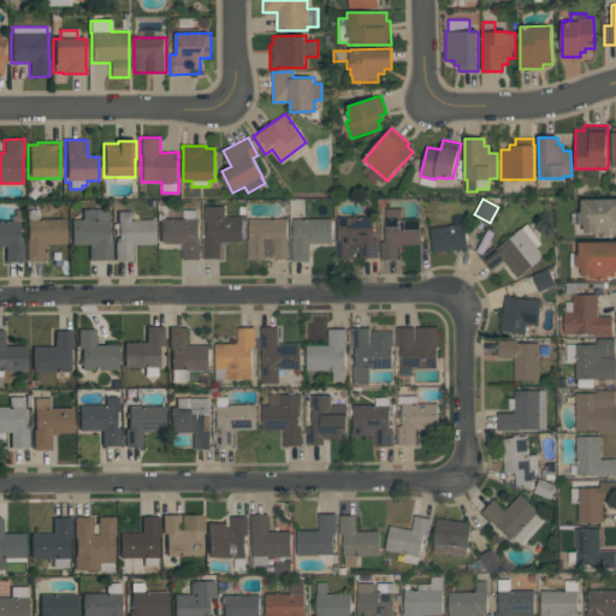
[(585,234),(585,224),(579,224),(570,224),(570,213),(579,213),(579,212),(581,212),(581,199),(615,199),(615,234),(611,234),(611,237),(596,237),(596,234),(585,234)]
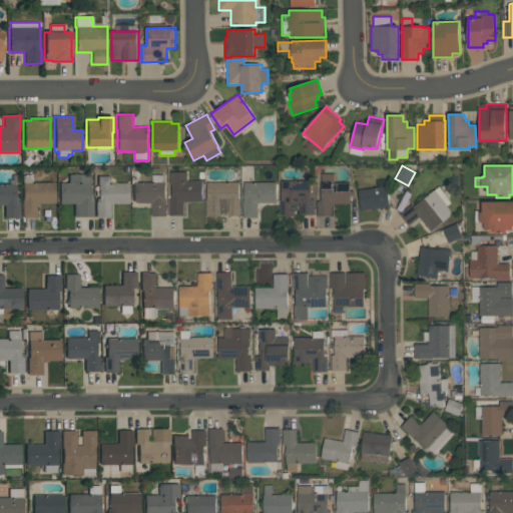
[(169,215),(169,199),(172,199),(172,184),(170,184),(170,170),(187,170),(187,180),(202,180),(202,201),(183,201),(183,214),(169,215)]
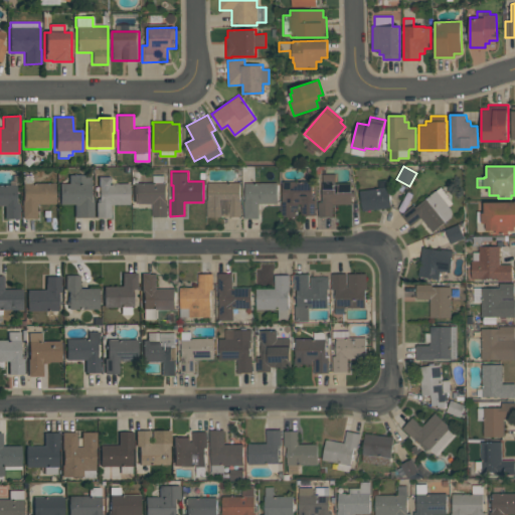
[(318,216),(318,202),(322,202),(322,183),(322,174),(335,174),(335,183),(351,183),(351,203),(332,204),(332,216),(318,216)]
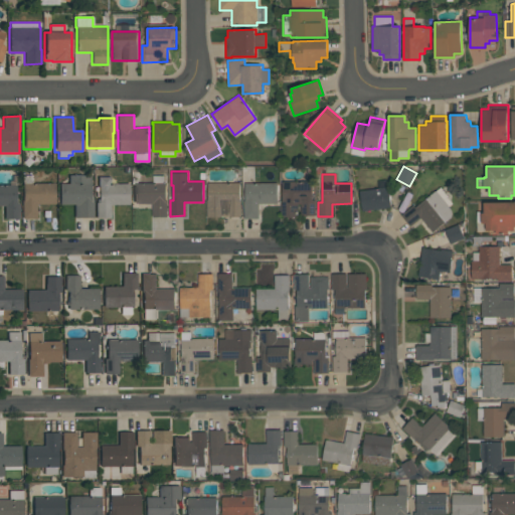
[(93,218),(73,218),(74,205),(59,205),(59,184),(68,184),(68,175),(91,175),(91,202),(93,202),(93,218)]
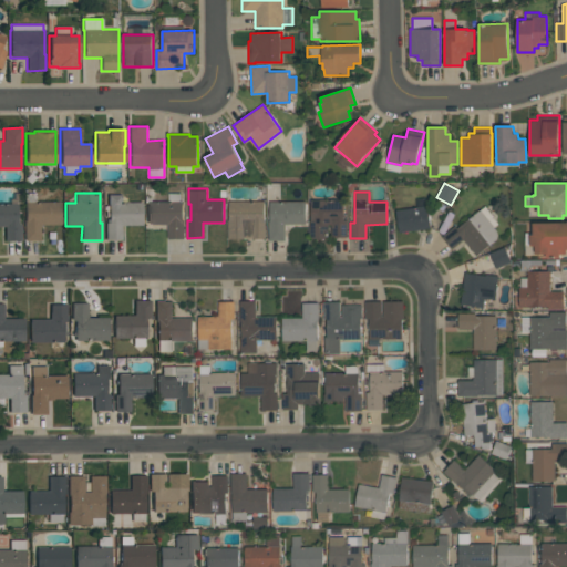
[(184,239),(167,239),(167,224),(147,224),(147,202),(168,200),(168,193),(181,193),(181,202),(183,202),(183,219),(184,219),(184,239)]
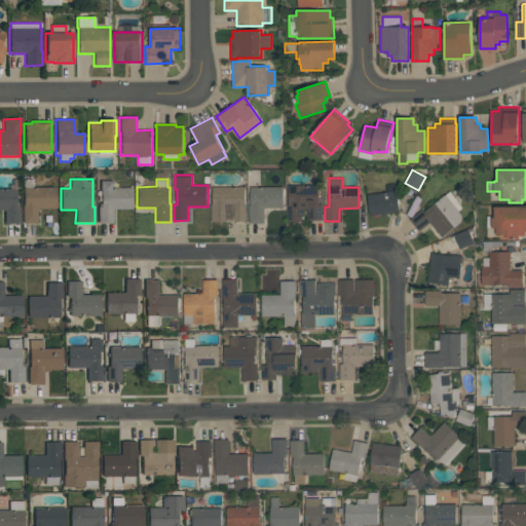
[(283,186),(284,208),(264,208),(264,223),(250,223),(249,204),(251,204),(250,179),(260,179),(260,187),(283,186)]
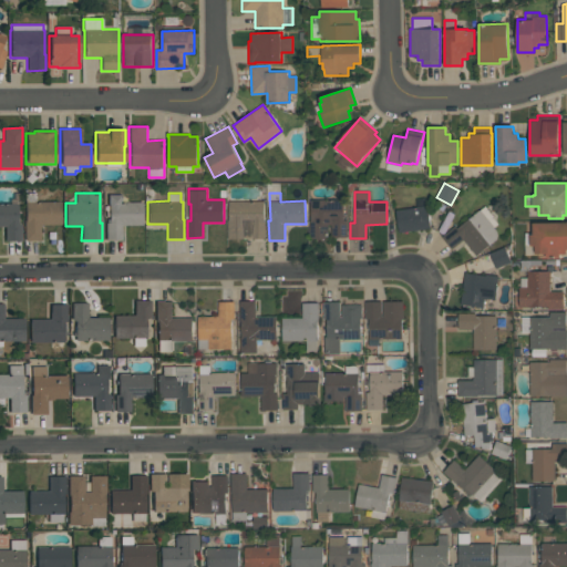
[(121,240),(105,240),(105,224),(109,224),(109,206),(107,206),(107,195),(122,195),(122,203),(142,203),(142,225),(121,225),(121,240)]
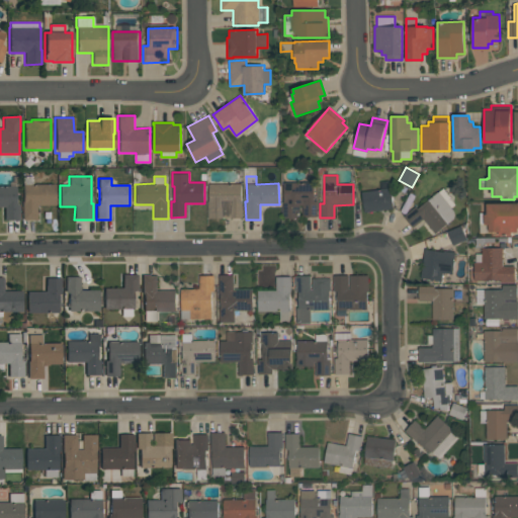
[(362,191),(380,189),(379,181),(389,180),(393,207),(364,211),(362,191)]
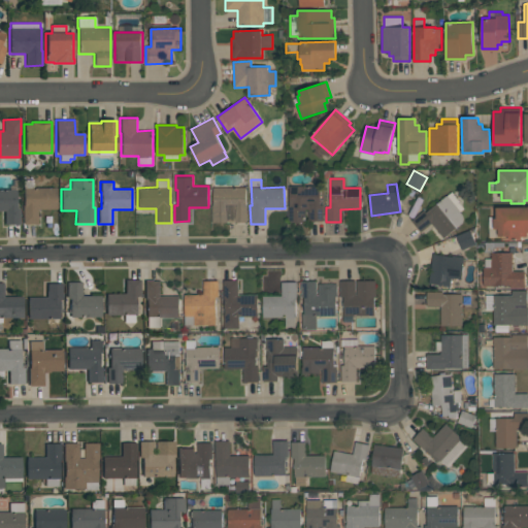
[(288,223),(288,205),(289,205),(289,186),(323,186),(323,204),(324,204),(324,221),(308,221),(308,209),(305,209),(305,222),(288,223)]
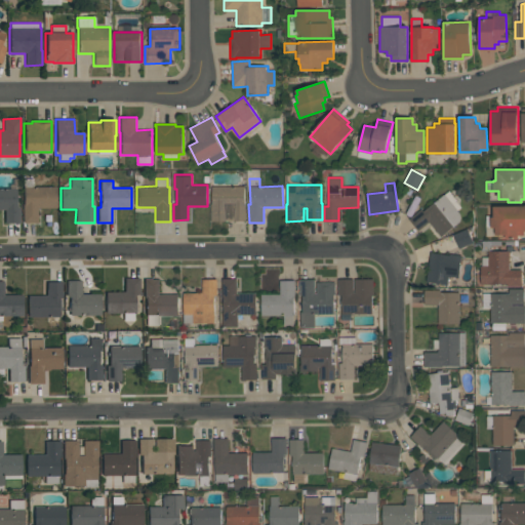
[(211,220),(211,203),(212,203),(212,187),(244,186),(244,204),(246,204),(246,220),(211,220)]
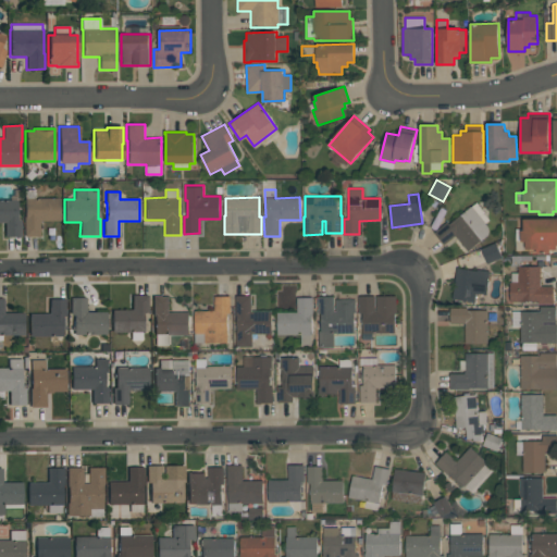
[(23,236),(23,218),(24,217),(24,199),(59,198),(59,221),(39,221),(39,236),(23,236)]
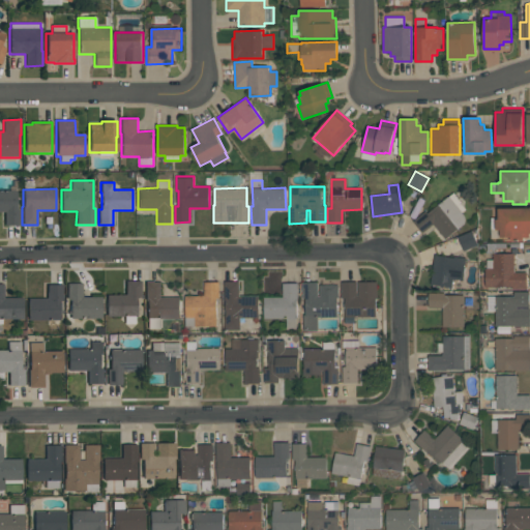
[(20,226),(4,226),(4,212),(0,212),(0,190),(16,190),(17,209),(20,209),(20,226)]
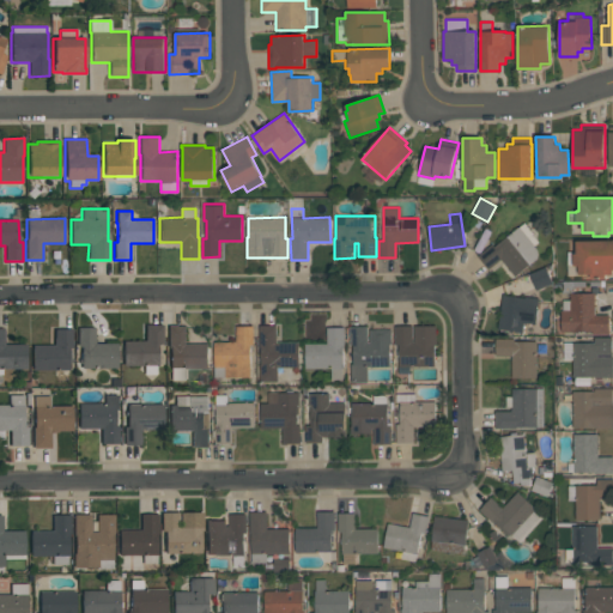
[(536,259),(515,277),(501,259),(489,269),(477,256),(492,243),(493,247),(519,226),(519,228),(525,223),(534,234),(533,235),(539,242),(534,246),(538,250),(538,254),(536,259)]
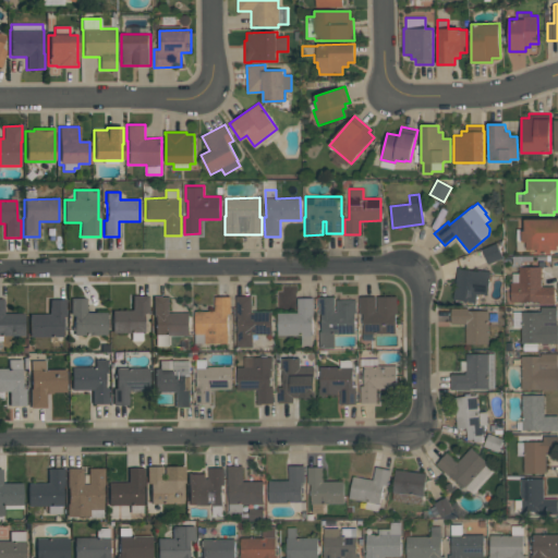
[(537,249),(517,250),(517,229),(523,229),(523,231),(524,231),(524,218),(557,218),(557,250),(552,251),(552,253),(537,253),(537,249)]
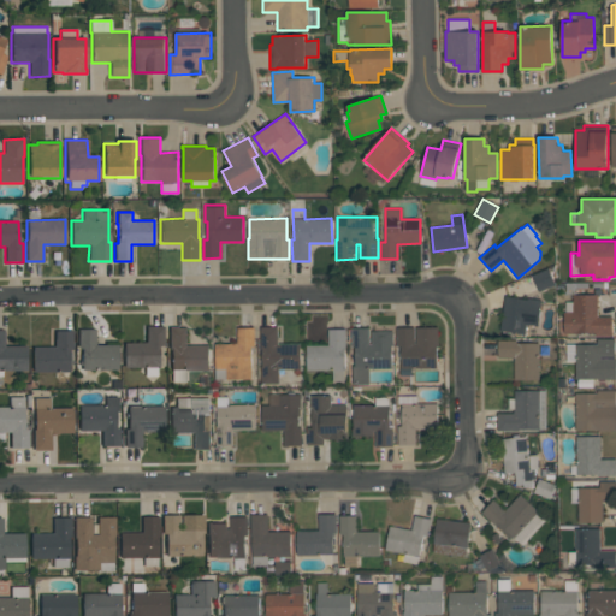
[(555,284),(539,291),(532,274),(548,268),(555,284)]
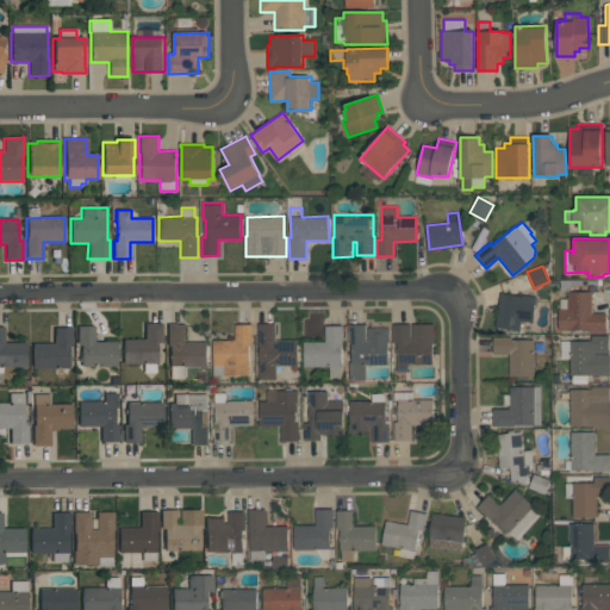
[(592,291),(592,313),(607,313),(607,331),(590,332),(590,329),(571,329),(571,330),(559,330),(559,309),(560,309),(560,298),(567,298),(567,291),(592,291)]
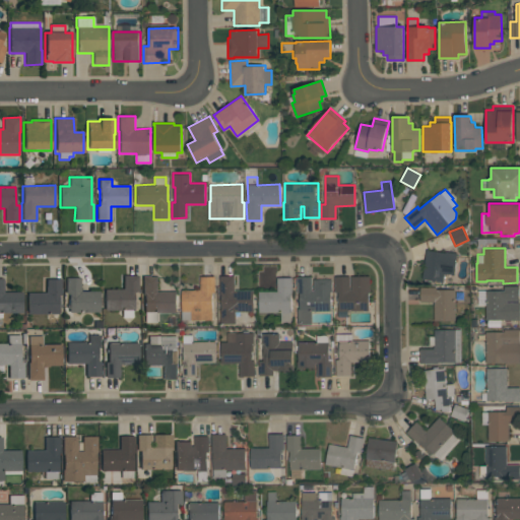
[(457,253),(454,274),(445,273),(444,281),(423,279),(427,250),(445,253),(445,251),(457,253)]
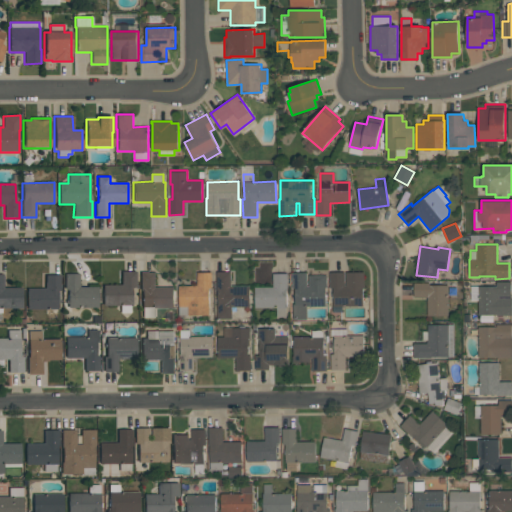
[(136,271),(136,287),(132,287),(132,306),(130,306),(130,313),(120,313),(120,306),(103,306),(103,285),(121,285),(121,272),(136,271)]
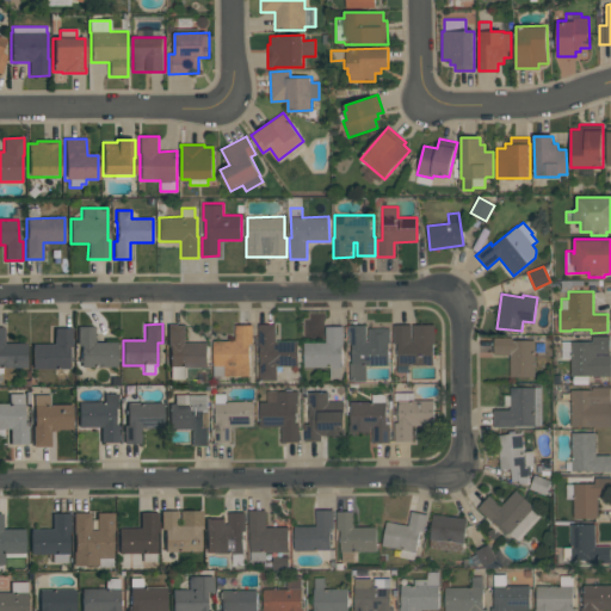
[(298,340),(298,376),(277,377),(277,381),(259,381),(259,363),(260,363),(260,345),(258,345),(258,323),(276,323),(276,340),(298,340)]
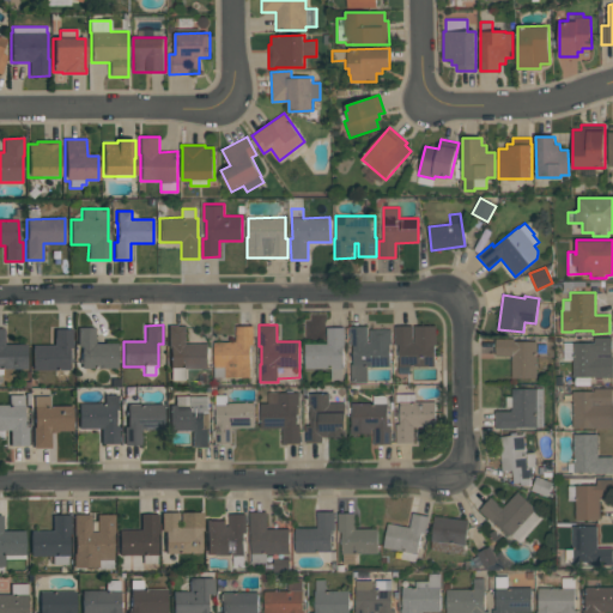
[(184,369),(184,381),(170,381),(170,369),(170,349),(168,349),(168,326),(186,326),(186,344),(207,344),(207,369),(184,369)]
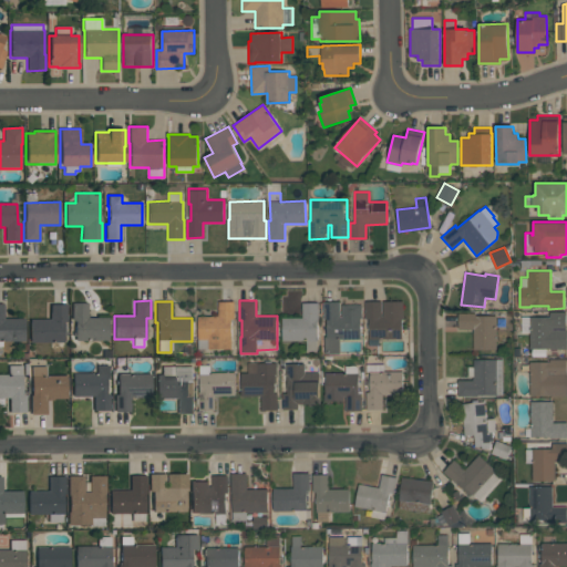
[(198,348),(198,316),(218,316),(218,301),(235,301),(235,319),(232,319),(232,349),(208,349),(208,348),(198,348)]
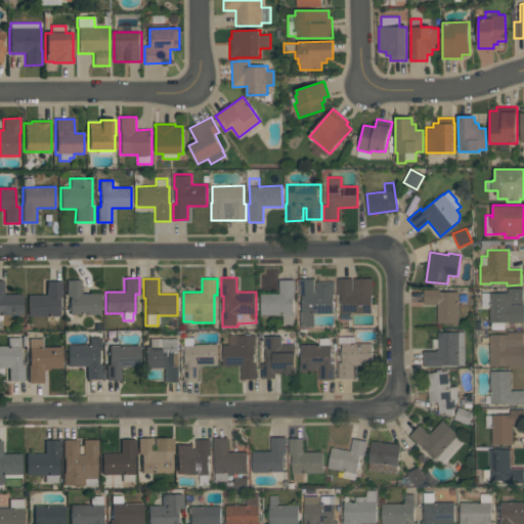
[(333,313),(314,313),(314,326),(300,326),(300,311),(302,311),(302,295),(299,295),(299,278),(314,278),(314,292),(315,292),(315,281),(335,281),(335,294),(333,294),(333,313)]
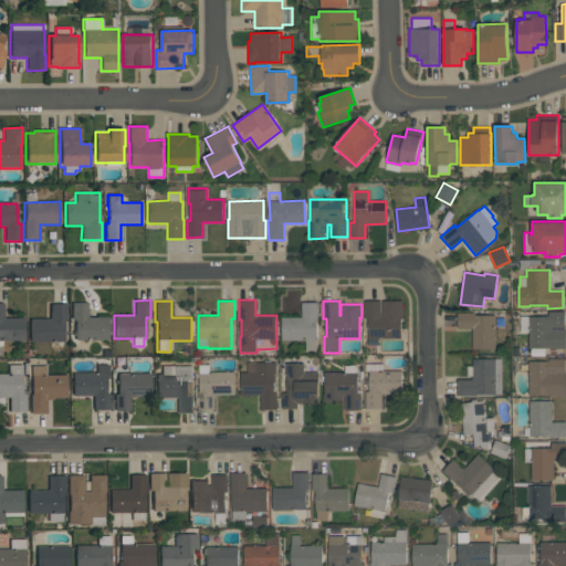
[(368,338),(367,318),(364,318),(364,301),(381,301),(381,315),(383,315),(383,301),(402,301),(402,318),(401,318),(401,338),(368,338)]
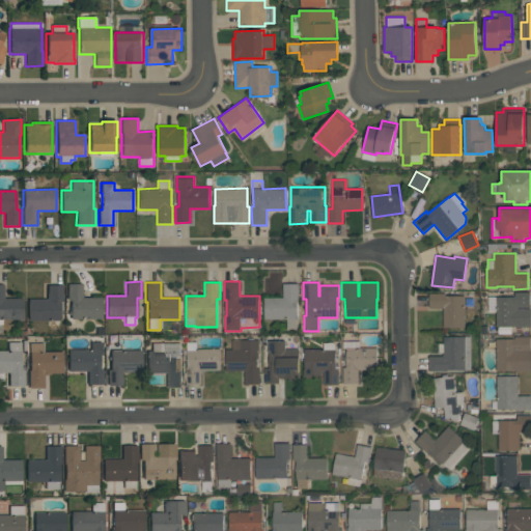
[(298,283),(298,301),(297,301),(297,329),(287,330),(287,318),(263,319),(263,298),(283,297),(283,283),(298,283)]
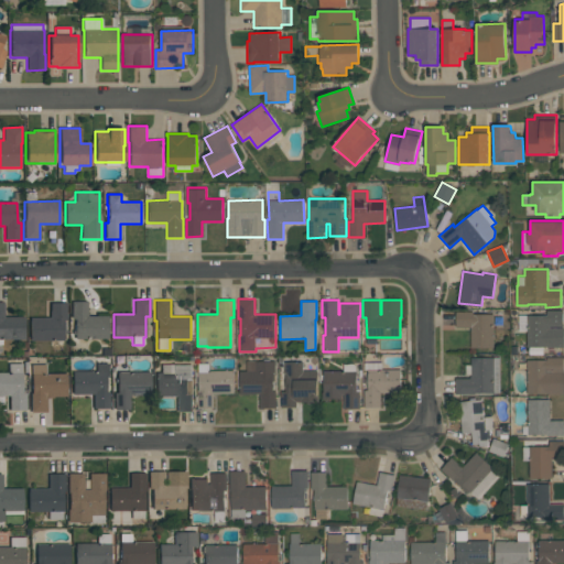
[(87,302),(87,317),(108,316),(108,339),(75,339),(74,320),(72,320),(72,302),(87,302)]
